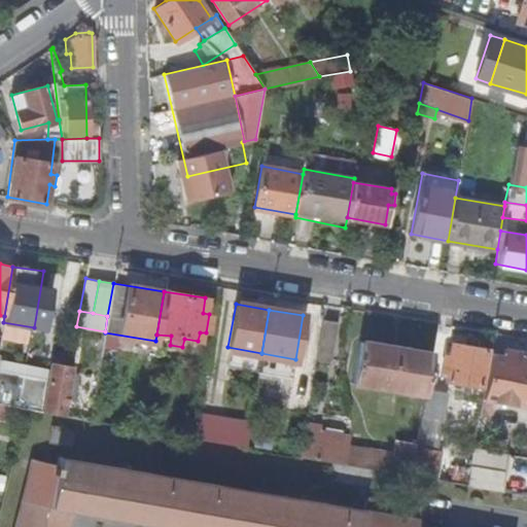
[(336,321),(321,319),(315,357),(329,359),(336,321)]
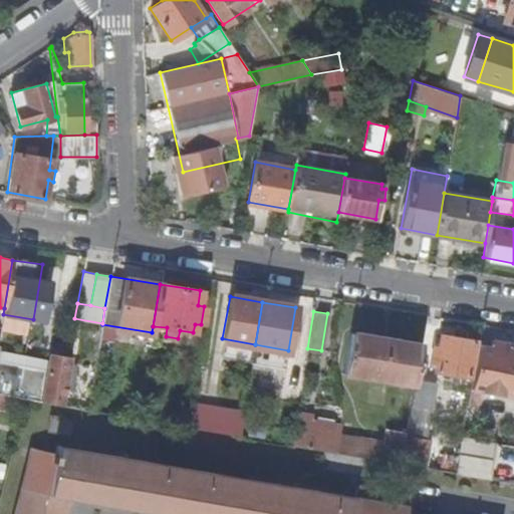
[(434,370),(469,376),(475,340),(441,334),(439,347),(432,346),(431,361),(436,362),(434,370)]
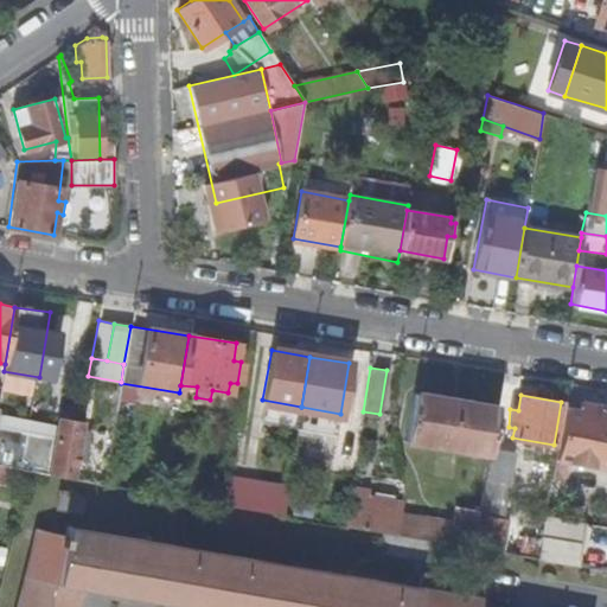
[(490,446),(497,407),(441,397),(432,443),(489,454),(490,446)]
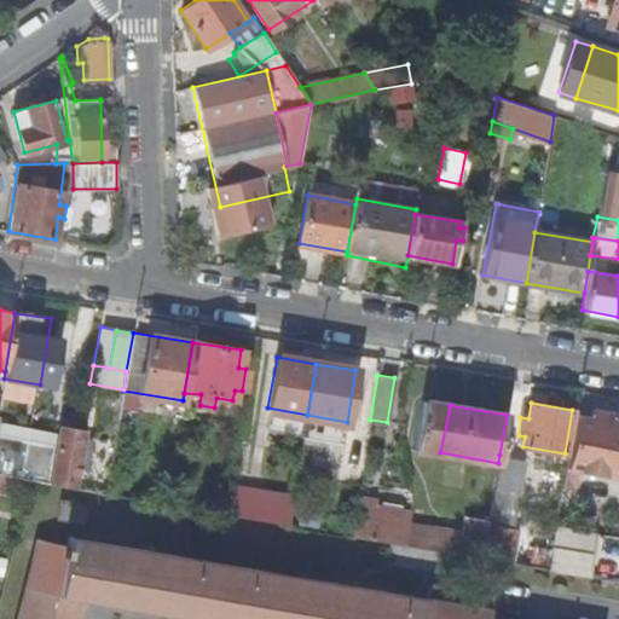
[(591,418),(573,415),(562,486),(574,489),(579,467),(617,473),(618,458),(618,422),(609,421),(611,410),(594,408),(591,418)]
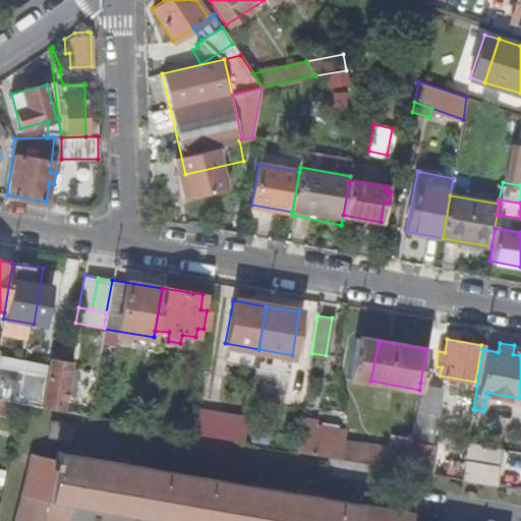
[(69,363),(47,359),(39,408),(61,411),(69,363)]
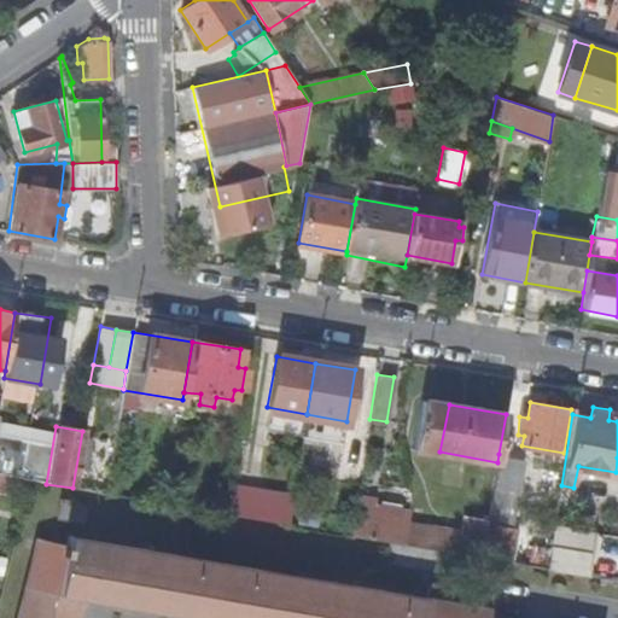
[(34,466),(46,468),(50,448),(36,444),(34,466)]
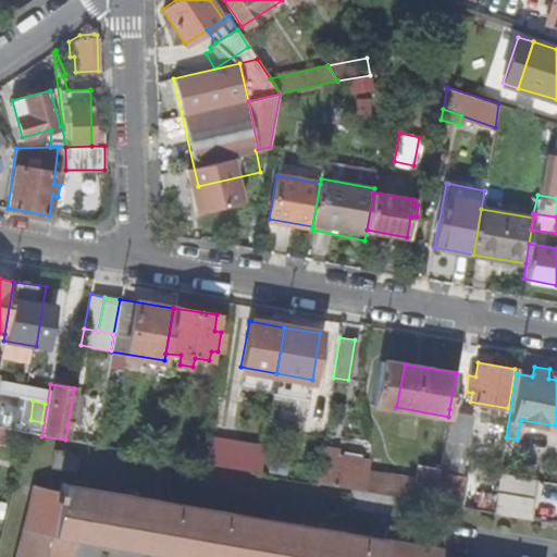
[(440,467),(434,502),(455,505),(469,413),(449,409),(448,417),(440,467)]
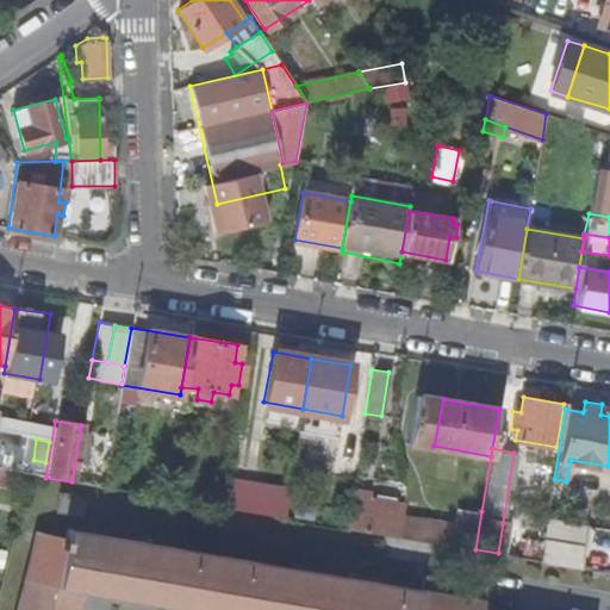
[(0,454),(0,468),(11,471),(13,471),(16,458),(0,454)]
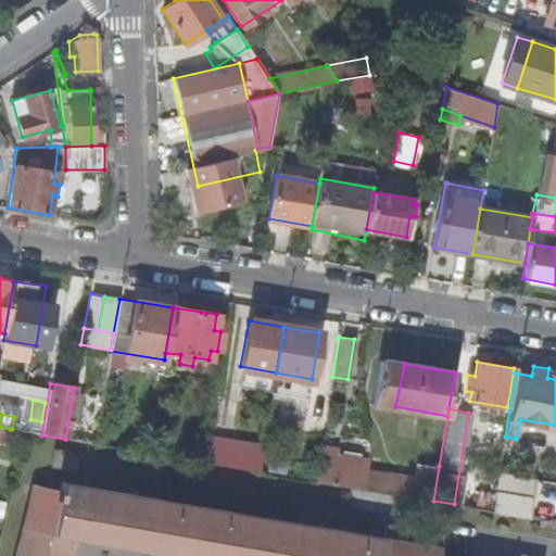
[(10,429),(0,427),(0,441),(8,443),(10,429)]
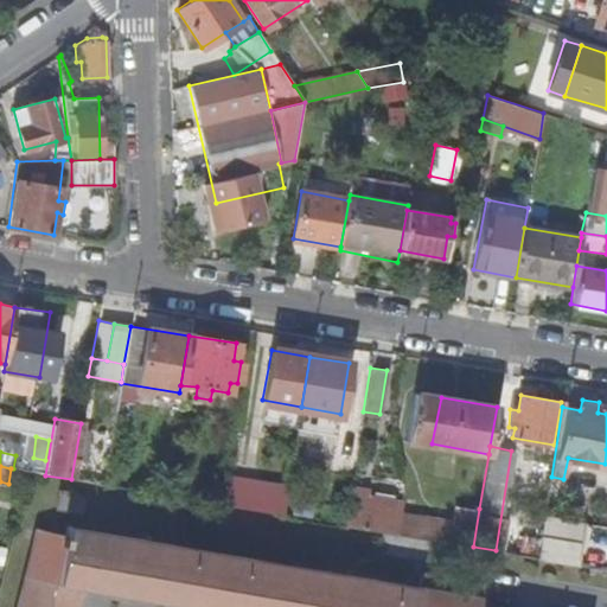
[(225,473),(221,504),(283,515),(288,485),(225,473)]
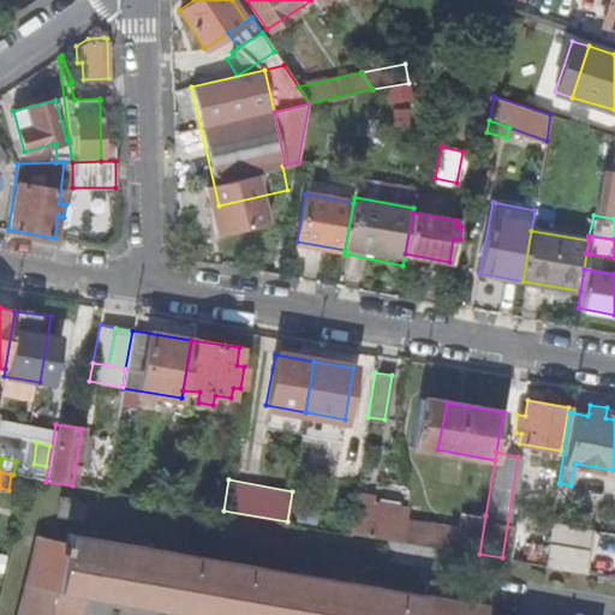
[(353,499),(348,532),(479,554),(485,515),(463,511),(460,527),(410,519),(411,508),(353,499)]
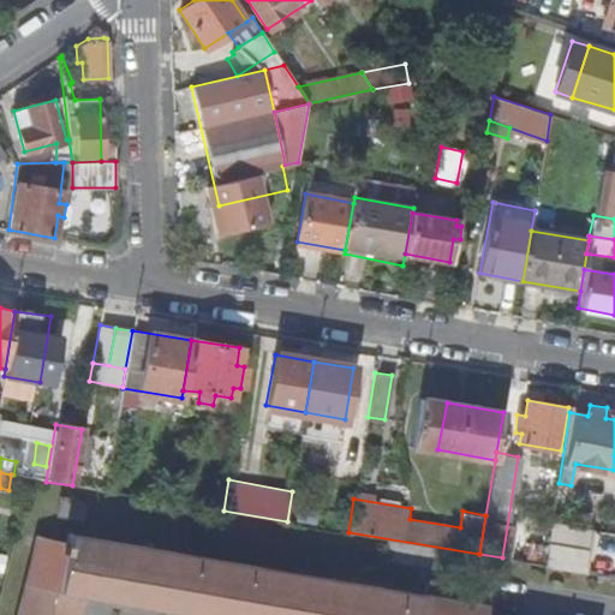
[(16,614),(78,614),(83,595),(202,614),(488,614),(490,603),(485,602),(488,590),(425,579),(423,592),(70,531),(69,539),(37,535),(16,614)]
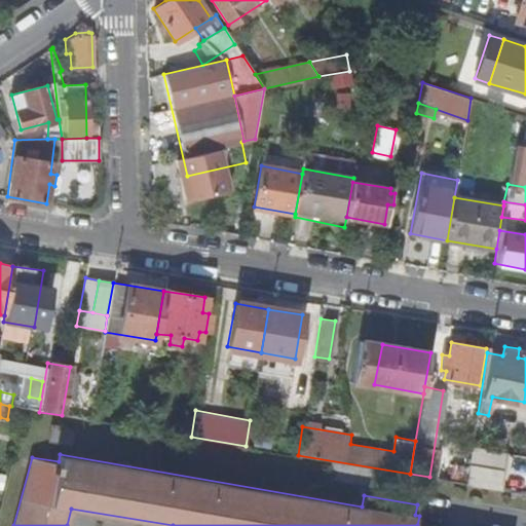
[(466,483),(502,489),(504,471),(470,464),(466,483)]
